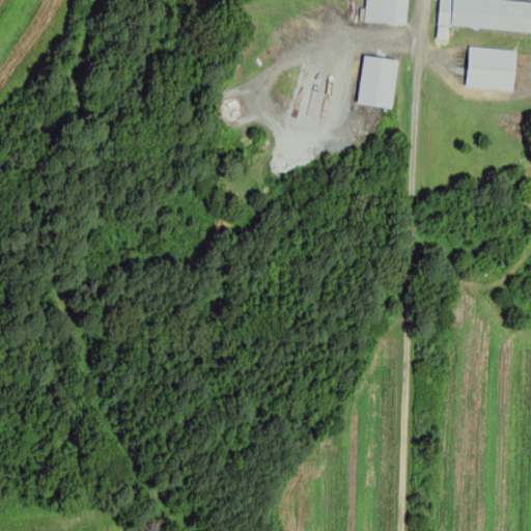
[(366,0),(365,19),(385,20),(386,0),(366,0)]
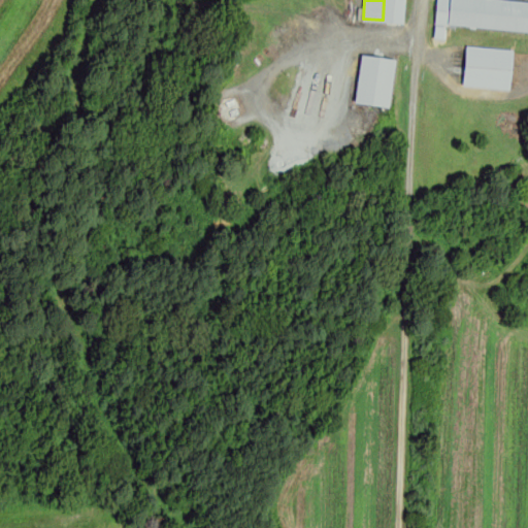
[(384,0),(405,0),(404,22),(383,20),(384,0)]
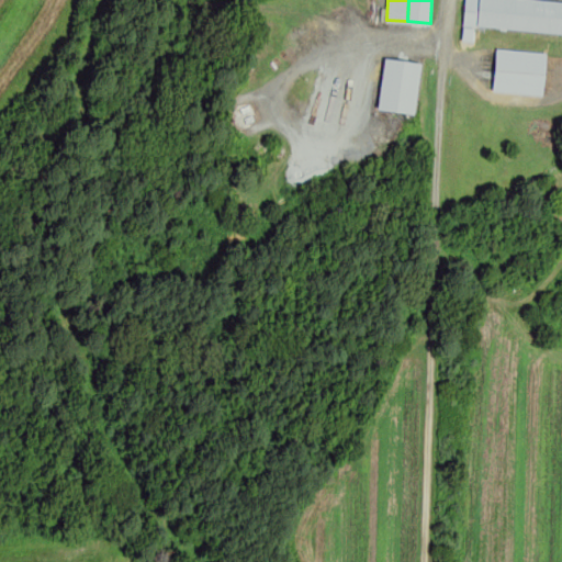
[(465,0),(463,24),(478,25),(479,23),(561,31),(561,0),(465,0)]
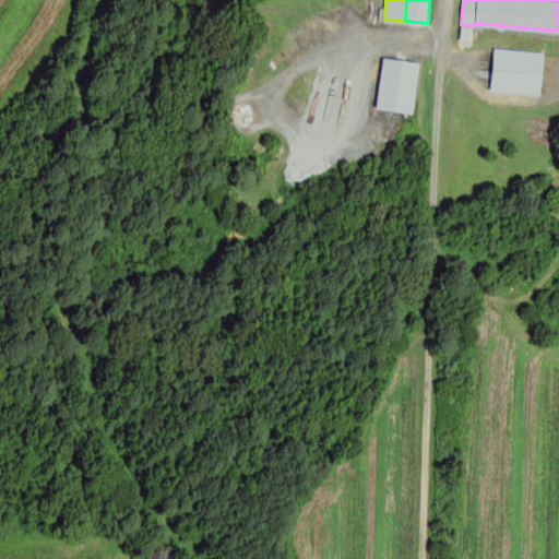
[(461,26),(460,39),(473,40),(473,27),(461,26)]
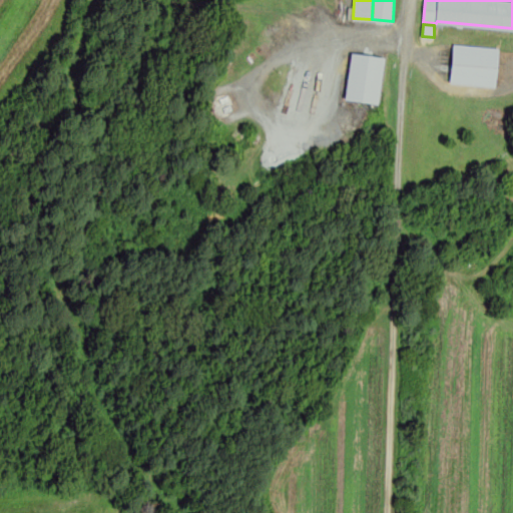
[(454,43),(450,81),(496,85),(500,48),(454,43)]
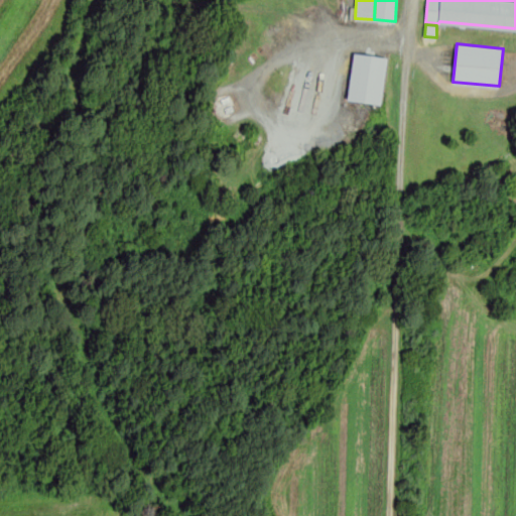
[(353,52),(347,98),(380,103),(387,57),(353,52)]
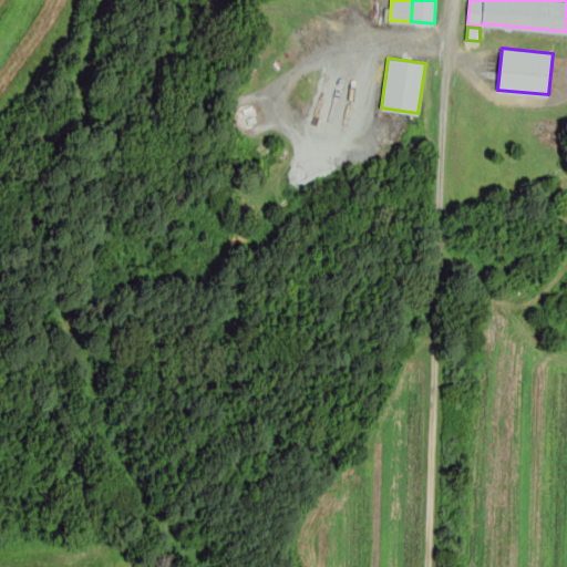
All buildings are outlined.
